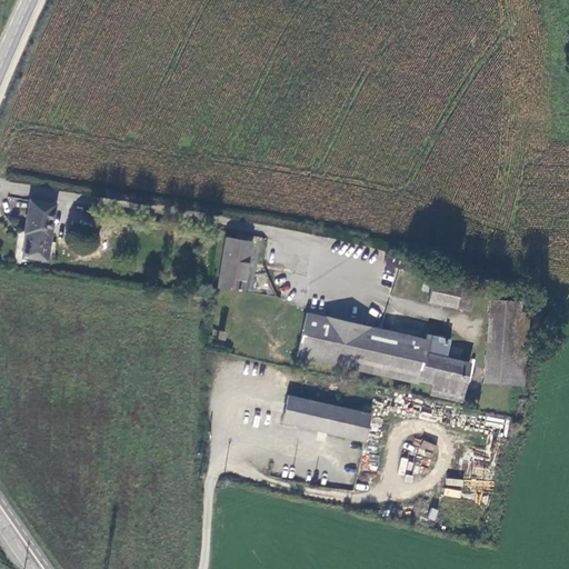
[(49,242),(55,205),(28,201),(23,233),(27,233),(23,258),(47,261),(47,258),(49,242)]
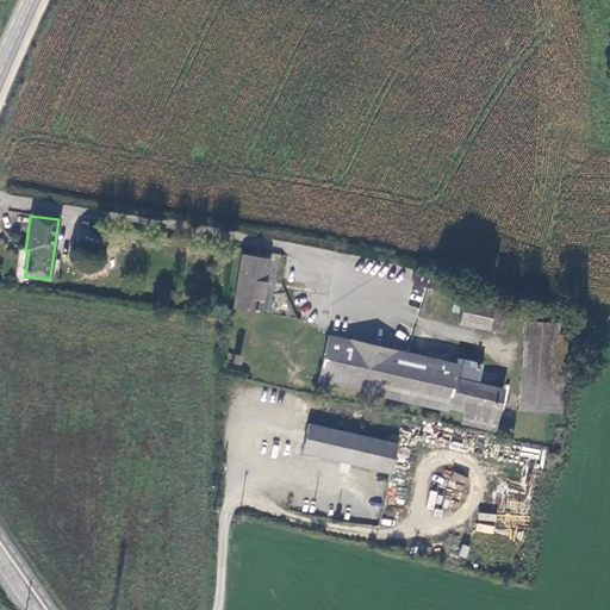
[(268,259),(242,255),(232,306),(259,311),(268,259)]
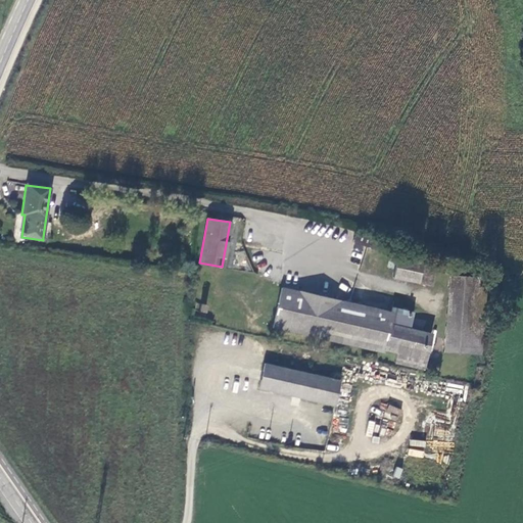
[(352,241),(369,246),(372,238),(355,232),(352,241)]
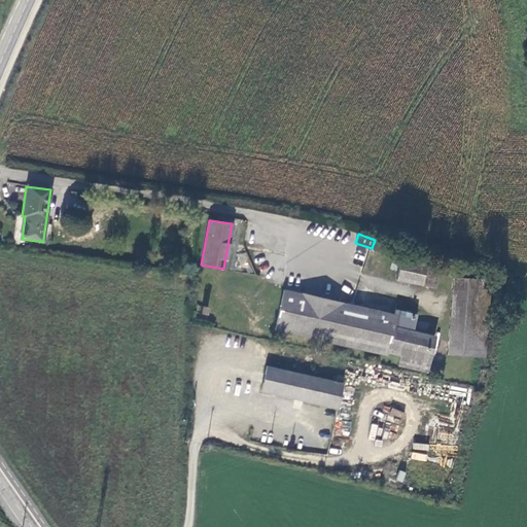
[(391,245),(375,240),(372,248),(388,254),(391,245)]
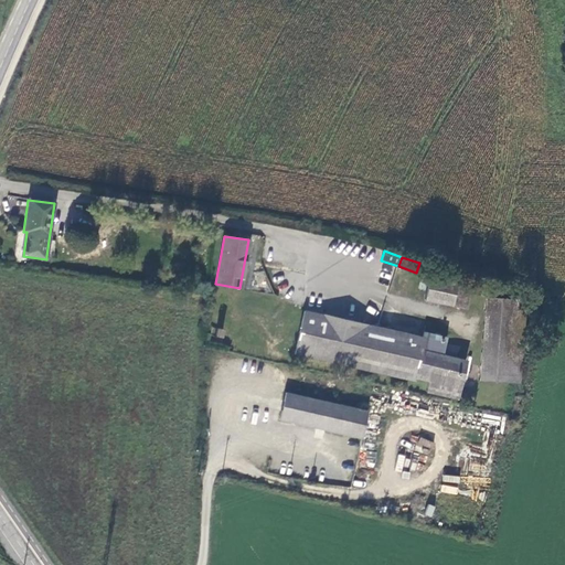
[(468,287),(429,278),(425,299),(464,307),(468,287)]
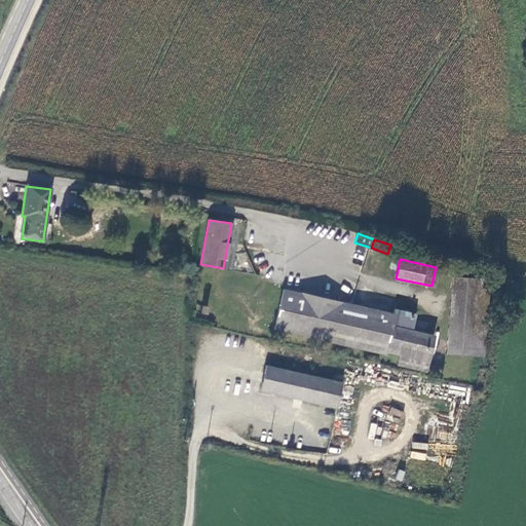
[(486,279),(451,277),(446,351),(482,354),(486,279)]
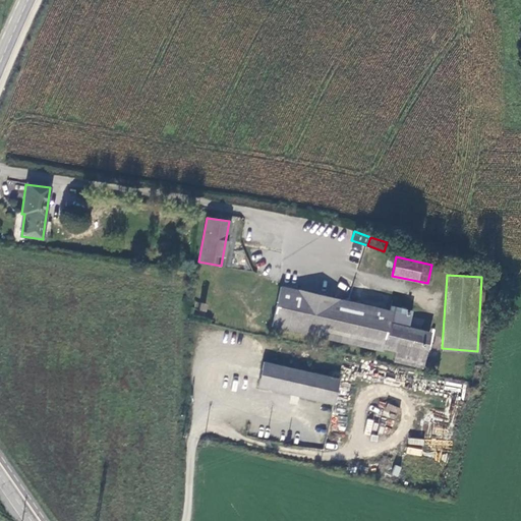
[(410,310),(390,305),(389,310),(280,286),(272,326),(381,350),(381,347),(395,350),(392,360),(420,367),(428,332),(406,327),(410,310)]
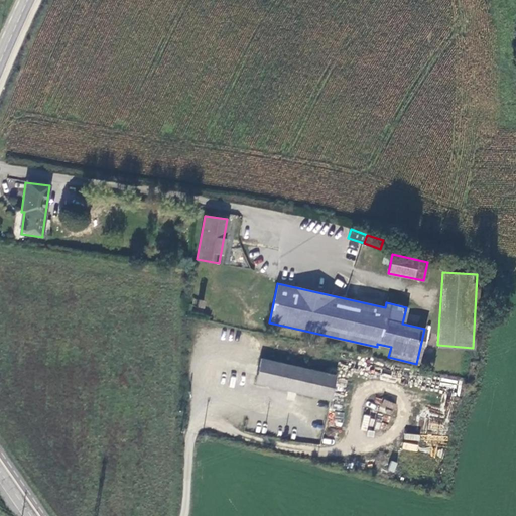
[(260,359),(255,383),(329,399),(334,375),(260,359)]
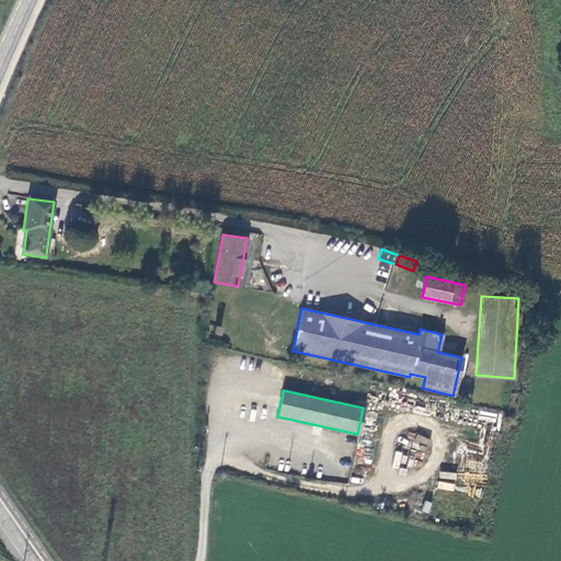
[(510,395),(506,413),(513,414),(515,396),(510,395)]
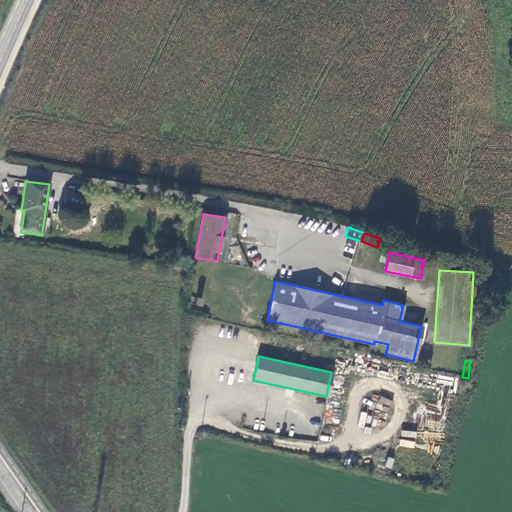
All buildings are outlined.
